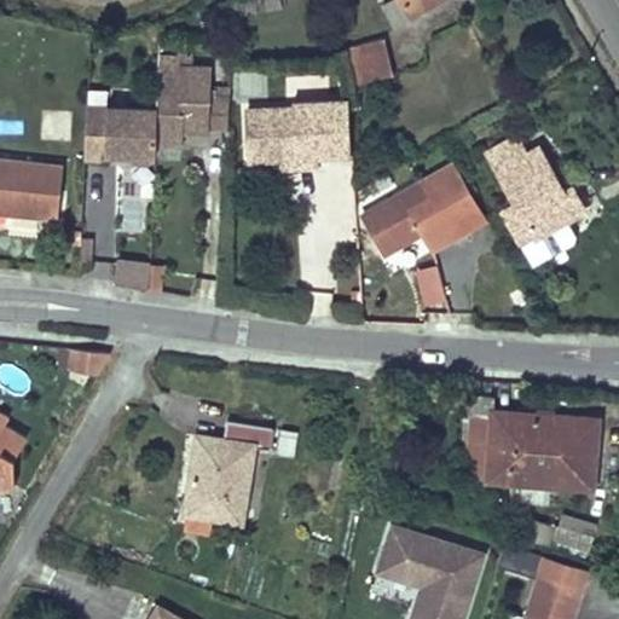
[(392,0),(383,5),(395,24),(438,0),(392,0)]
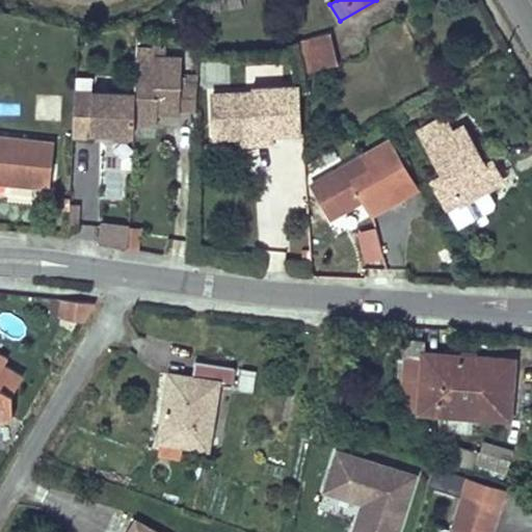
[(301,40),(309,71),(339,63),(330,32),(301,40)]
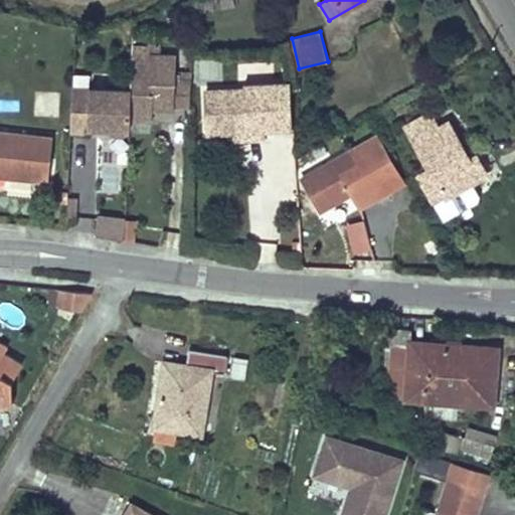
[(176,70),(176,55),(160,55),(160,43),(150,43),(150,47),(133,46),(132,90),(131,119),(153,119),(153,105),(190,106),(192,79),(175,79),(176,70)]
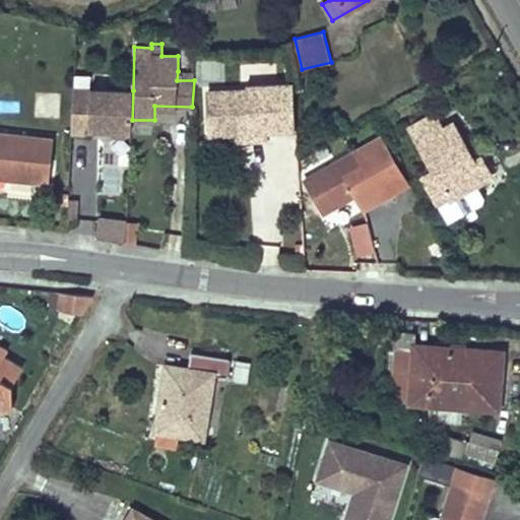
[(202,60),(204,80),(220,78),(218,59),(202,60)]
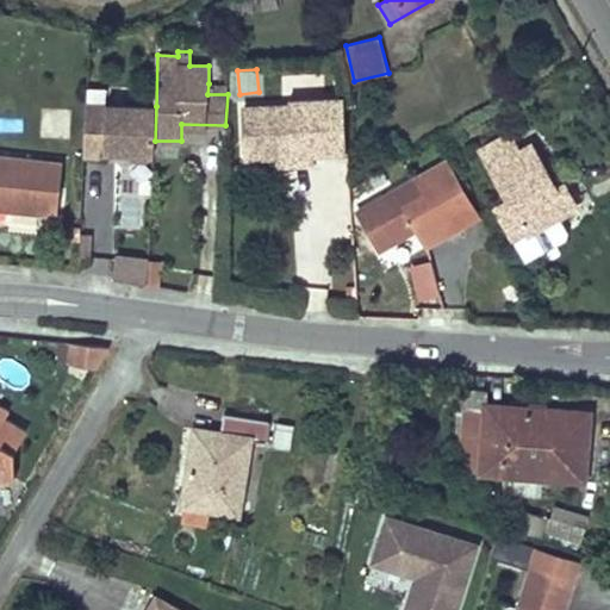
[(228,85),(209,83),(207,94),(228,94),(228,85)]
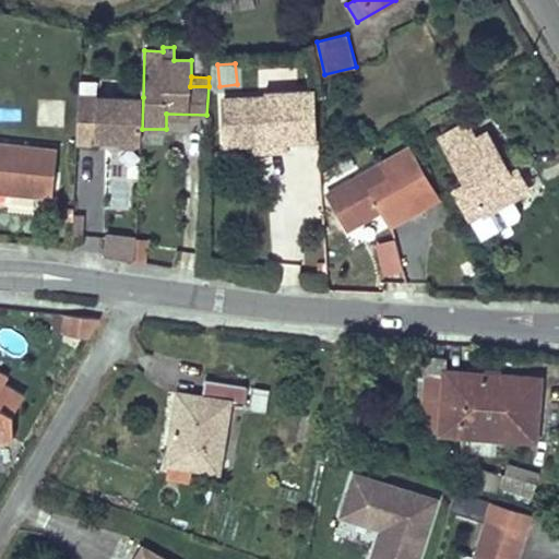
[(316,90),(264,93),(264,98),(223,100),(224,122),(223,122),(224,145),(254,144),(266,143),(266,142),(286,142),(318,140),(316,90)]
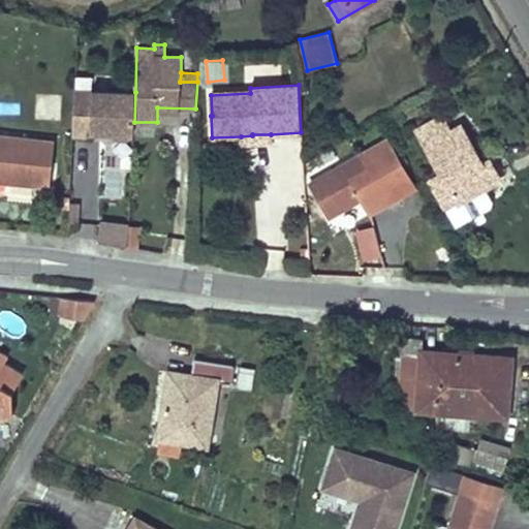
[(135,92),(74,89),(72,135),(91,135),(91,130),(110,131),(117,136),(126,137),(132,132),(134,132),(134,122),(135,92)]
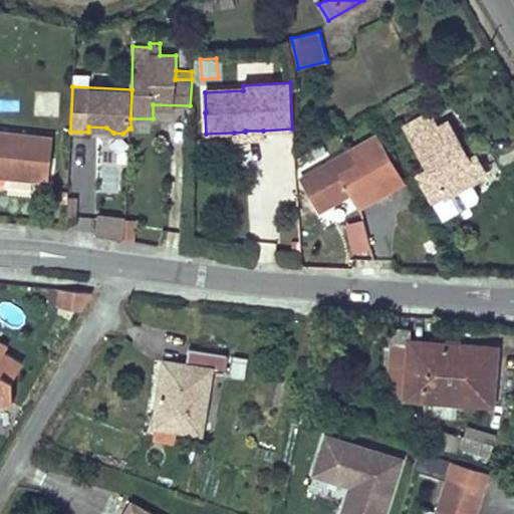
[(469,160),(447,122),(437,127),(429,113),(406,126),(428,167),(416,174),(433,203),(445,196),(446,197),(466,185),(486,173),(475,155),(469,160)]
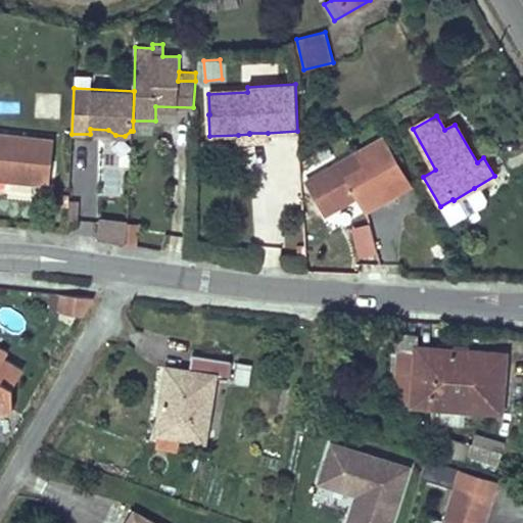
[(268,133),(249,133),(249,134),(238,135),(238,143),(269,142),(268,133)]
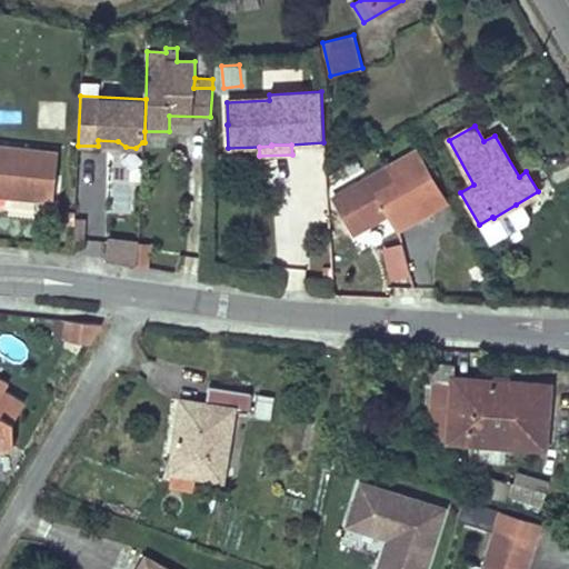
[(59,152),(0,146),(0,189),(11,191),(11,196),(53,200),(59,152)]
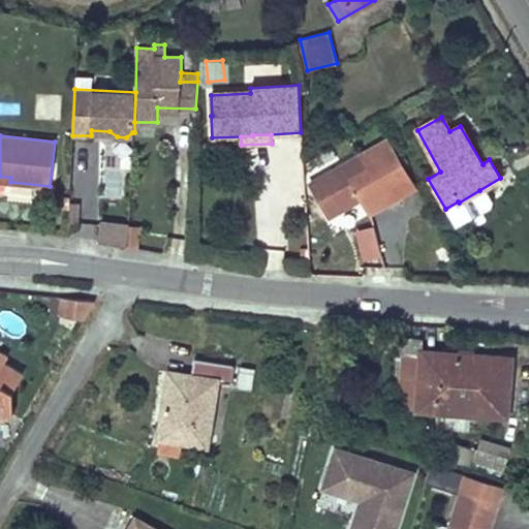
[(415,188),(387,138),(311,182),(330,216),(362,198),(370,214),(415,188)]
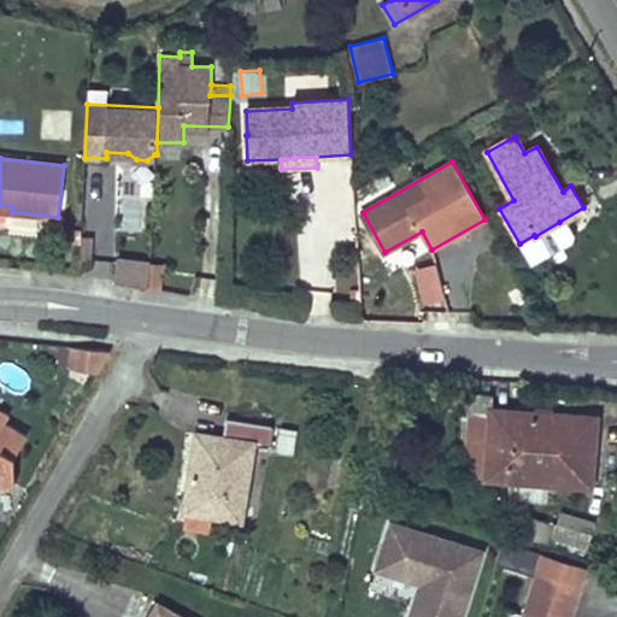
[(566,234),(559,222),(535,236),(534,235),(519,244),(528,257),(566,234)]
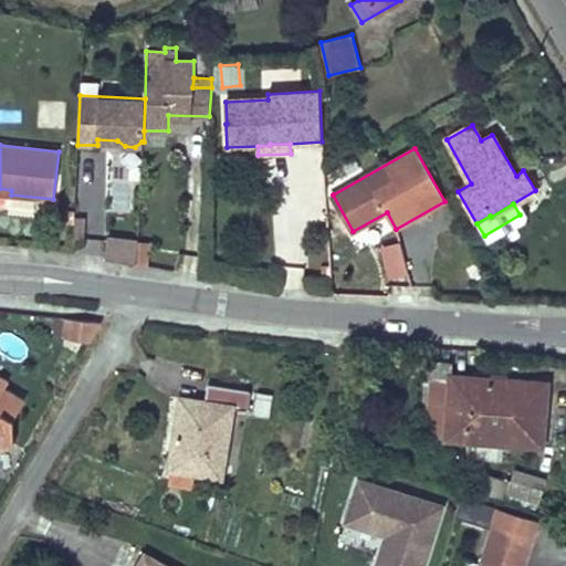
[(134,261),(136,237),(106,234),(105,259),(134,261)]
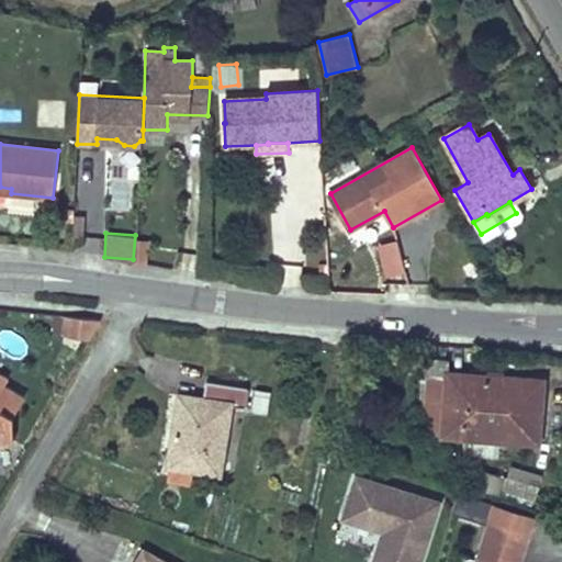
[(94,338),(96,317),(55,314),(53,335),(94,338)]
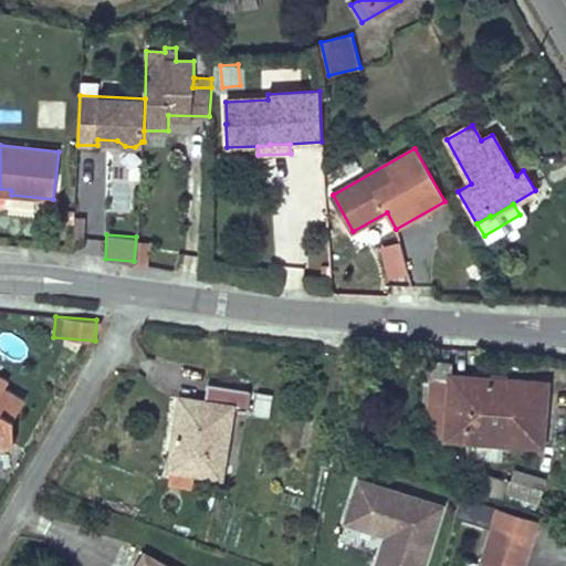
[(452,367),(432,365),(427,436),(447,438),(451,377),(452,367)]
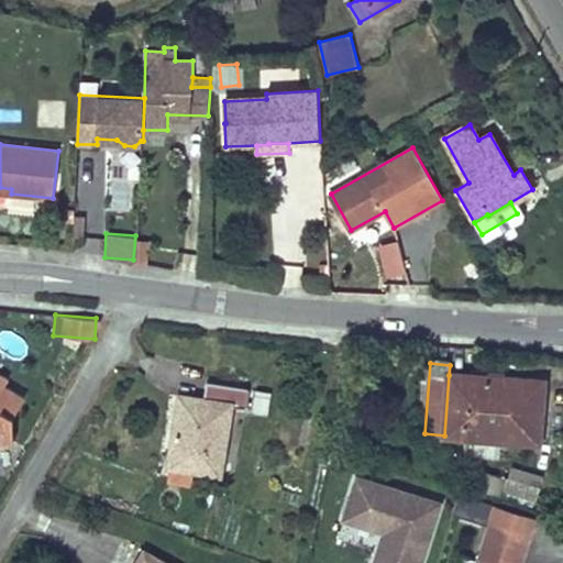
[(488,378),(449,375),(444,435),(466,437),(465,454),(498,456),(499,440),(539,442),(544,381),(503,377),(504,372),(489,370),(488,378)]
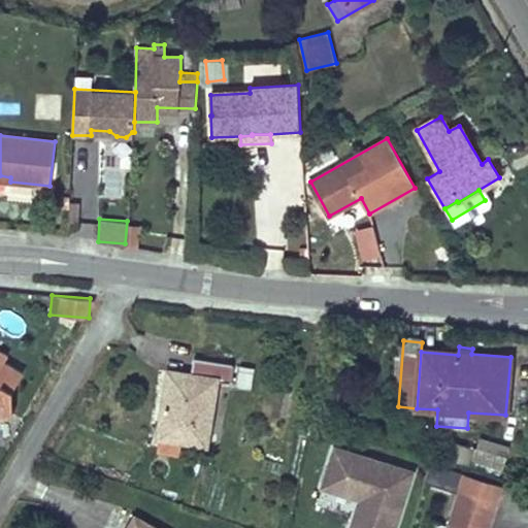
[(0,414),(13,414),(13,391),(24,372),(4,361),(8,355),(0,350),(0,414)]
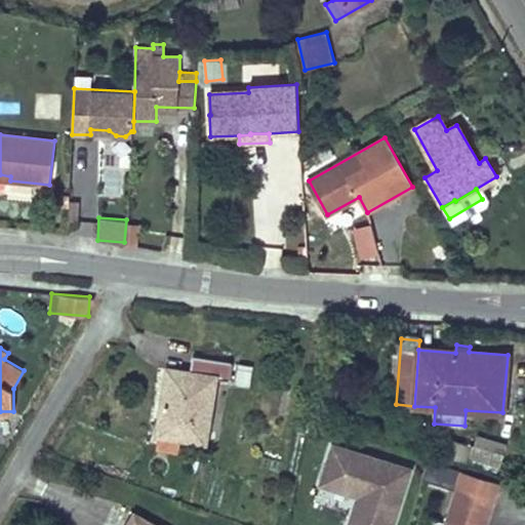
[(190,373),(168,370),(160,425),(182,429),(180,438),(182,439),(204,442),(214,378),(229,380),(232,362),(193,357),(190,373)]
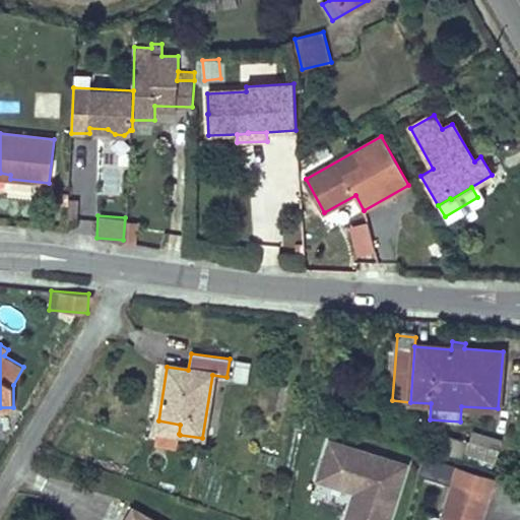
[(247,384),(250,362),(234,360),(231,382),(247,384)]
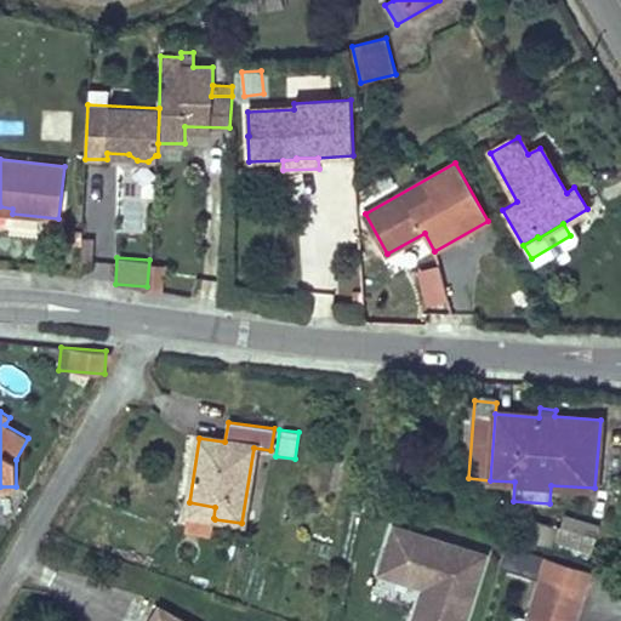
[(215,507),(189,502),(184,530),(212,535),(215,519),(214,518),(215,507)]
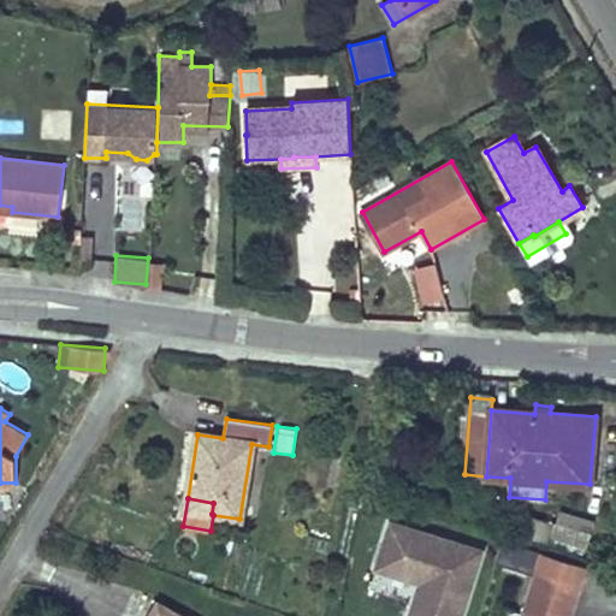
[(587,551),(593,516),(556,510),(551,545),(587,551)]
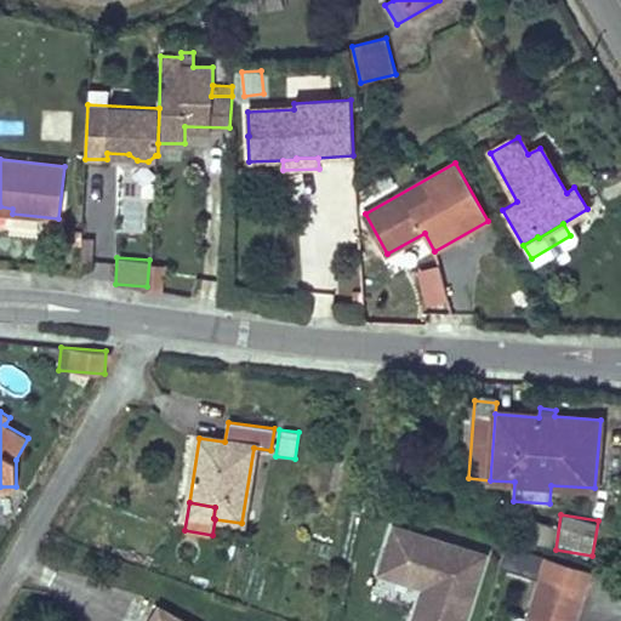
[(553,543),(557,523),(534,520),(531,541),(553,543)]
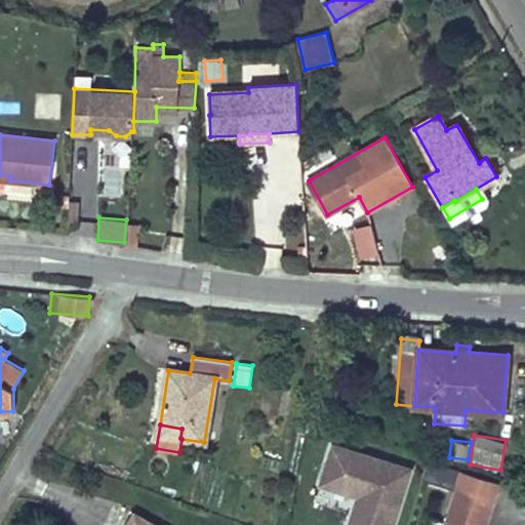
[(394,524),(411,469),(331,444),(318,486),(357,497),(349,524),(394,524)]
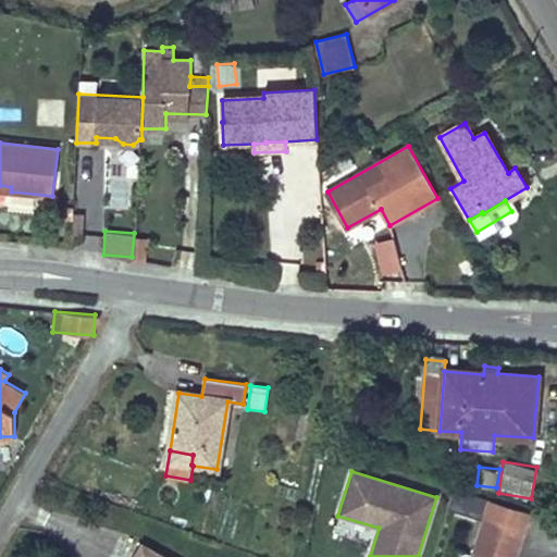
[(477,516),(483,496),(456,487),(449,507),(477,516)]
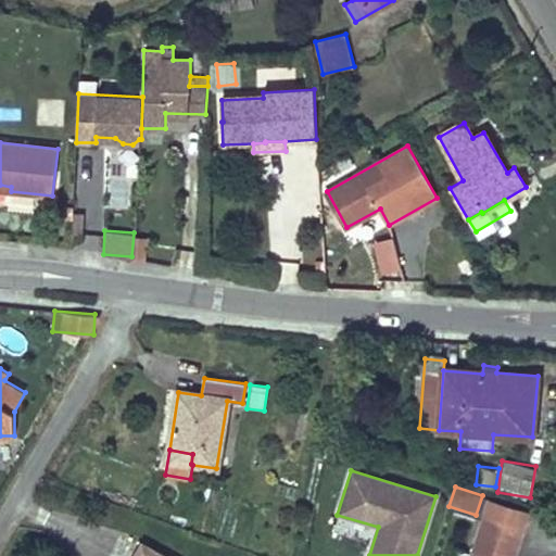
[(483,515),(469,555),(514,555),(523,528),(483,515)]
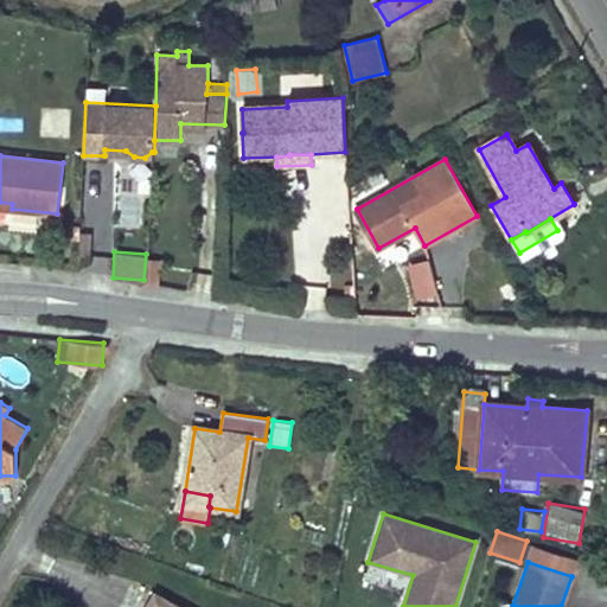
[(178,606),(155,594),(147,606),(178,606)]
